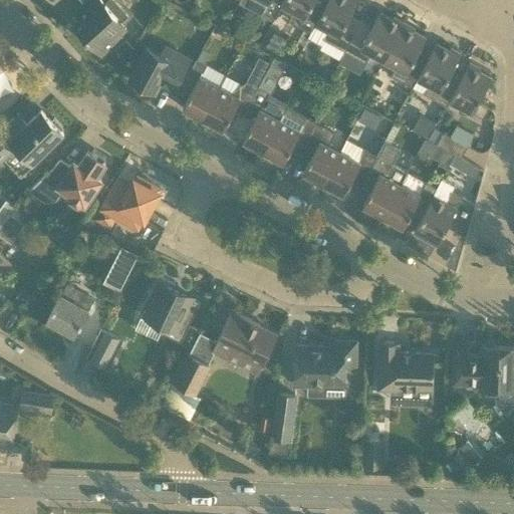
[(77,28),(84,35),(102,55),(117,42),(123,37),(120,34),(127,28),(121,21),(129,15),(114,0),(107,0),(105,3),(102,0),(87,0),(74,12),(83,23),(77,28)]
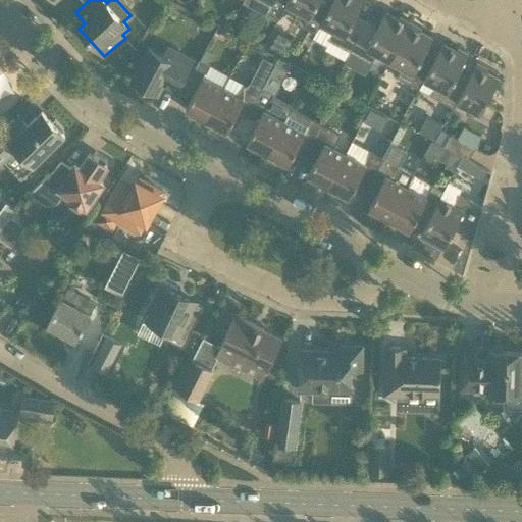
[(245,0),(278,17),(285,5),(288,0),(245,0)]
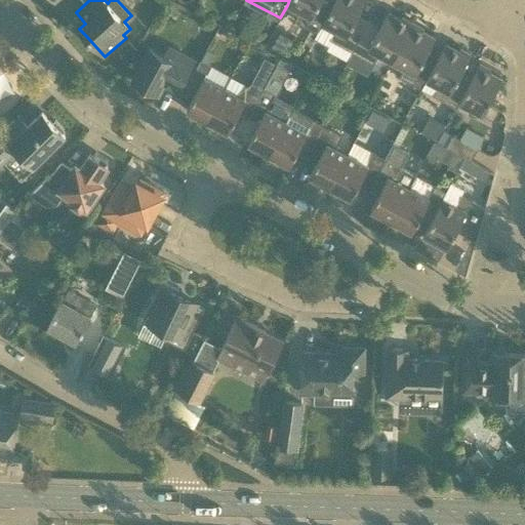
[(289,0),(287,5),(300,12),(295,22),(317,33),(330,7),(320,1),(320,0),(289,0)]
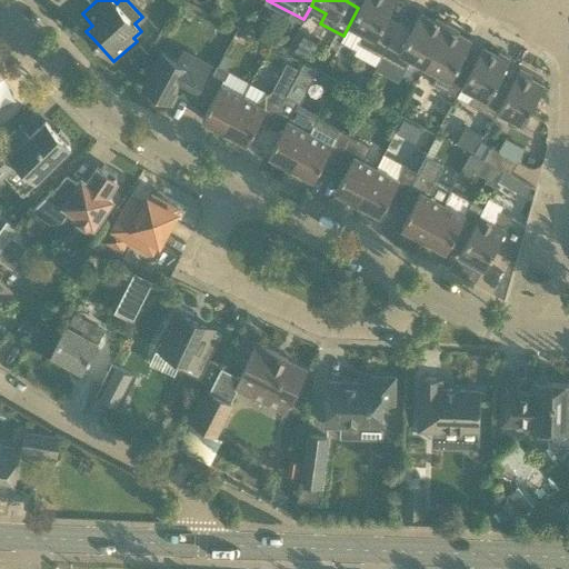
[(381,57),(397,29),(383,22),(395,0),(361,0),(358,8),(343,36),(340,41),(356,50),(359,45),(381,57)]
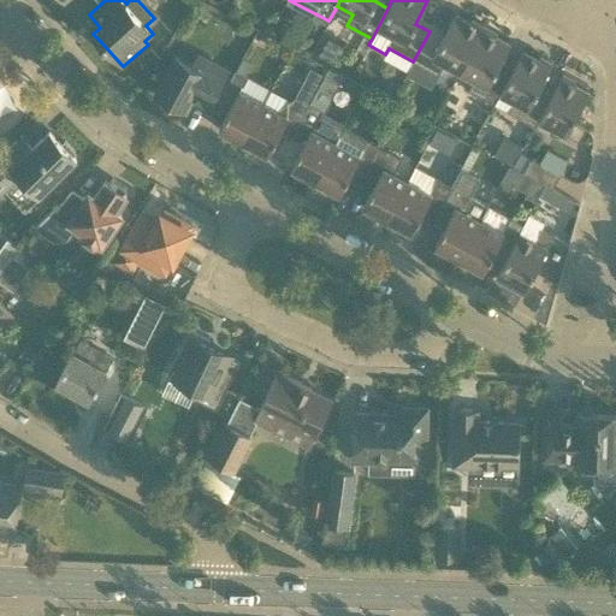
[(445,64),(460,72),(484,27),(472,19),(469,23),(455,15),(443,37),(430,31),(413,61),(439,75),(445,64)]
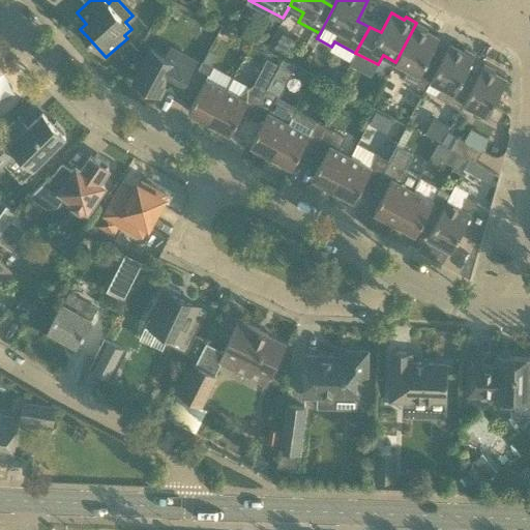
[(424,90),(439,64),(428,58),(438,38),(425,31),(428,29),(416,23),(395,62),(408,68),(403,78),(424,90)]
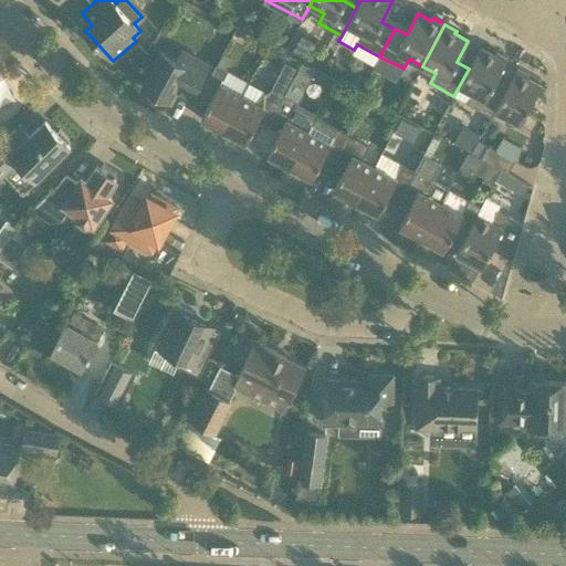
[(491,116),(506,88),(494,82),(507,58),(495,52),(494,54),(480,48),(469,69),(453,96),(454,96),(460,86),(473,94),(468,104),(491,116)]
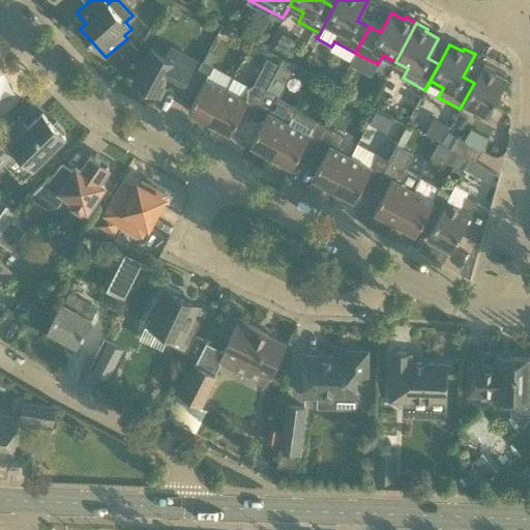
[(143,63),(133,81),(140,85),(141,89),(149,93),(153,92),(159,95),(165,87),(178,94),(188,76),(197,61),(170,47),(165,56),(150,49),(143,63)]
